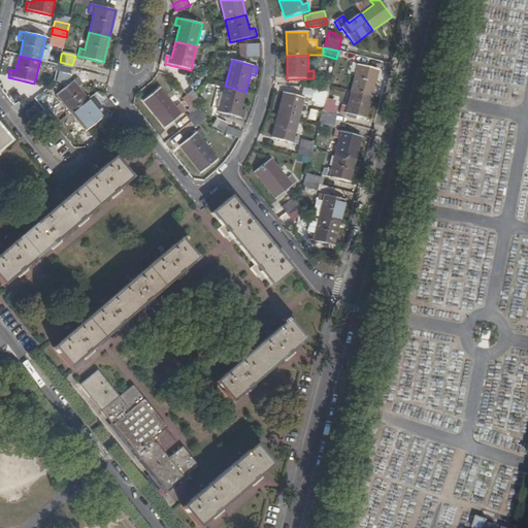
[(70,74),(72,65),(60,62),(59,65),(57,71),(70,74)]
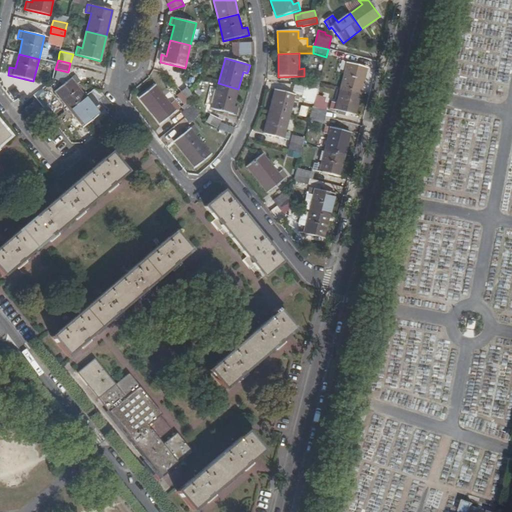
[(45,67),(55,69),(57,63),(47,61),(45,67)]
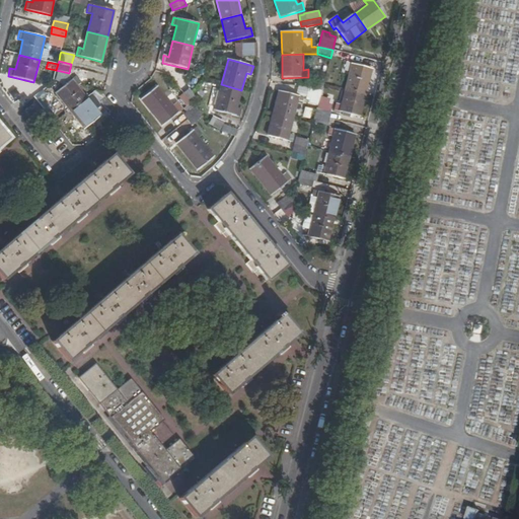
[(346,88),(366,93),(372,68),(347,62),(345,71),(350,72),(346,88)]
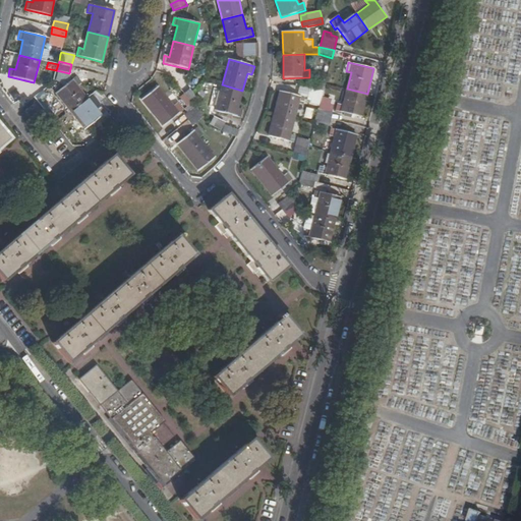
[(70,111),(87,98),(77,87),(80,82),(76,77),(56,93),(70,111)]
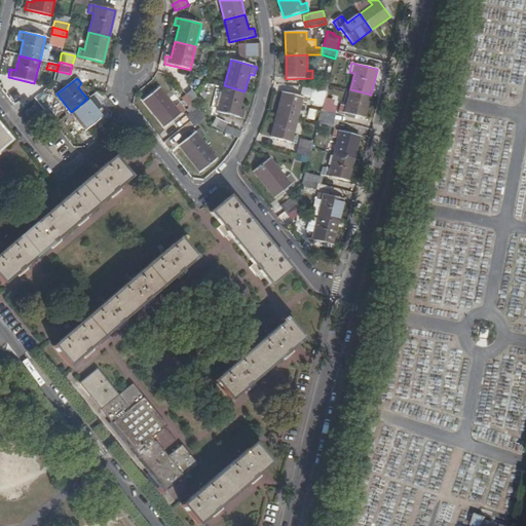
[(327,91),(328,84),(314,80),(312,87),(327,91)]
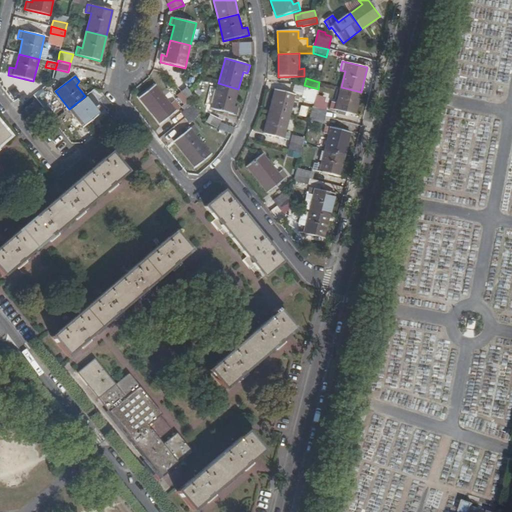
[(234,106),(238,89),(218,83),(212,110),(236,116),(239,108),(234,106)]
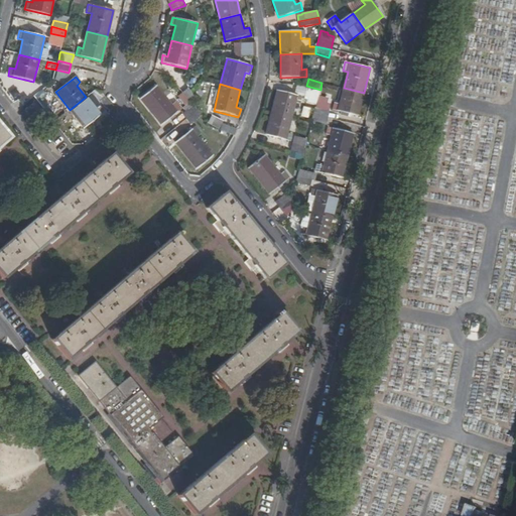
[(140,99),(161,125),(182,109),(176,102),(172,106),(156,86),(140,99)]
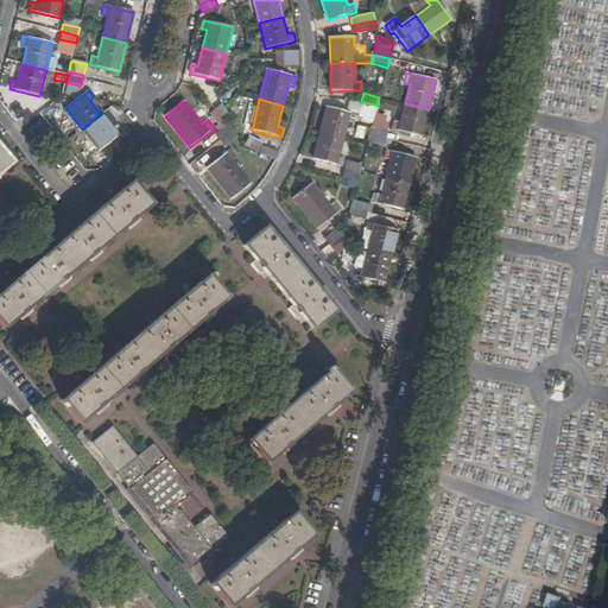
[(360,119),(373,122),(378,106),(361,101),(358,115),(361,116),(360,119)]
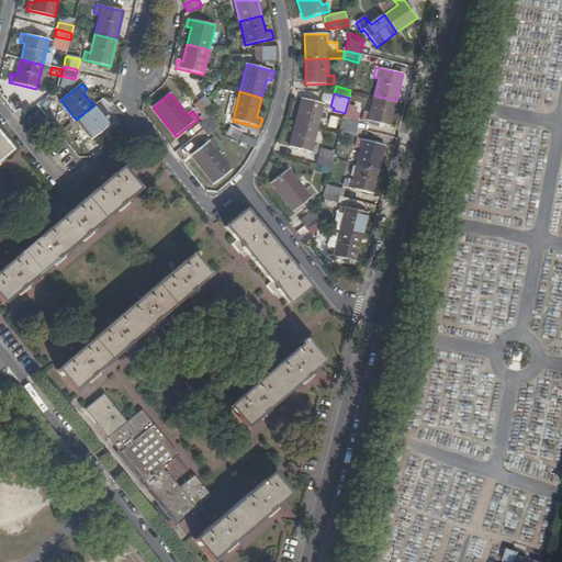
[(213,107),(208,100),(204,96),(199,100),(208,111),(213,107)]
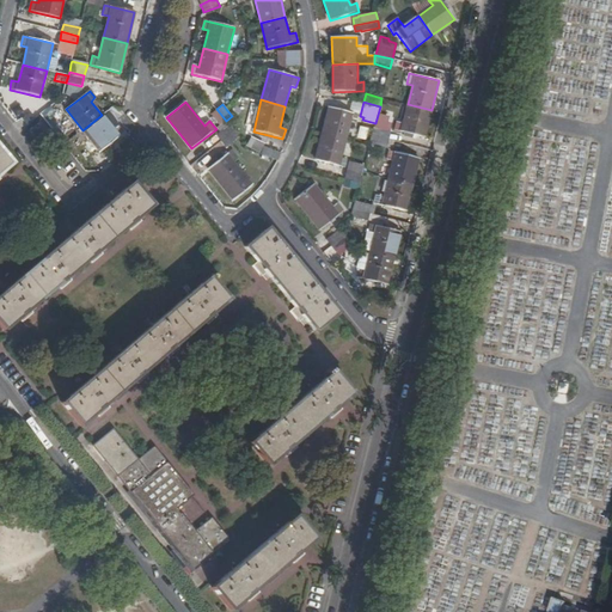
[(424,139),(432,110),(408,104),(403,123),(396,123),(395,130),(424,139)]
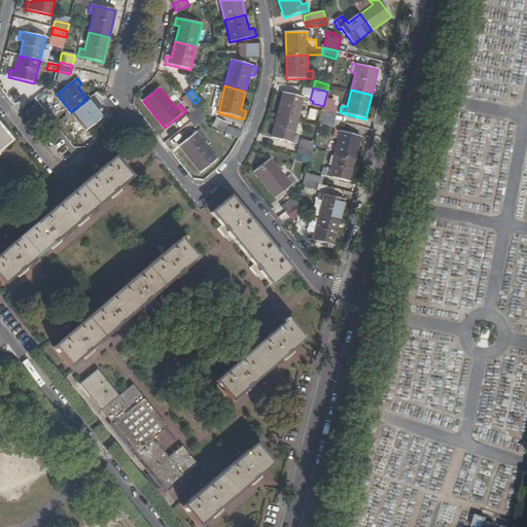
[(45,98),(42,92),(35,98),(39,103),(45,98)]
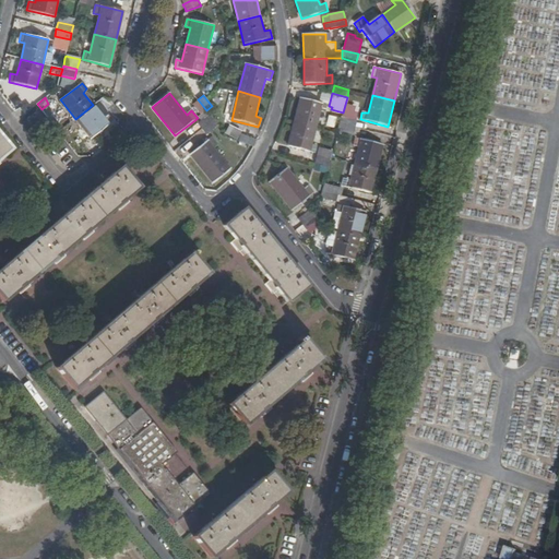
[(24,114),(37,104),(33,98),(20,107),(24,114)]
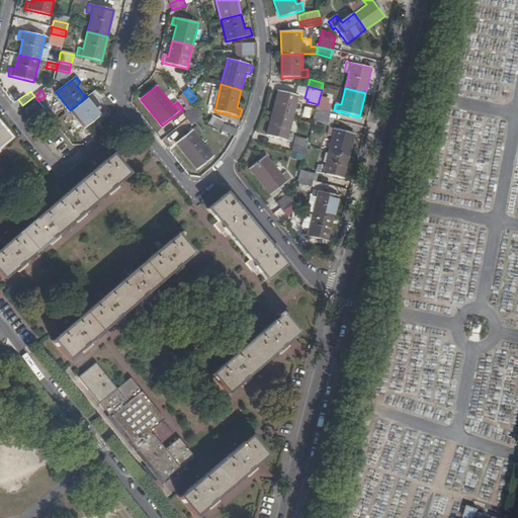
[(278,91),(272,113),(292,118),(296,103),(301,104),(304,97),(278,91)]
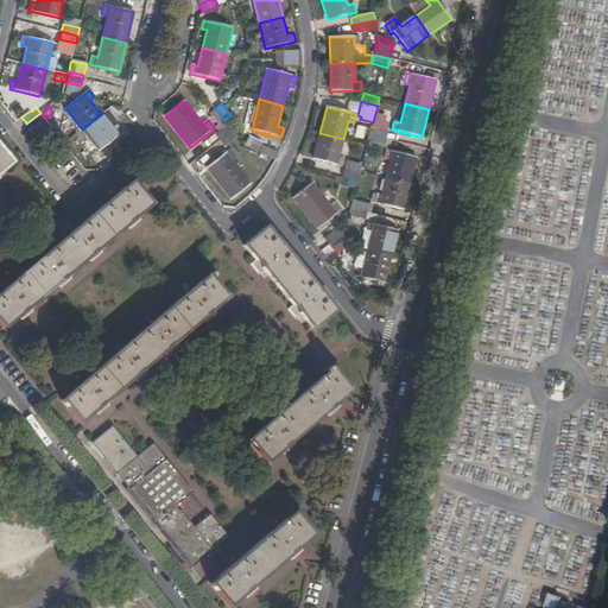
[(134,126),(125,113),(118,119),(128,132),(134,126)]
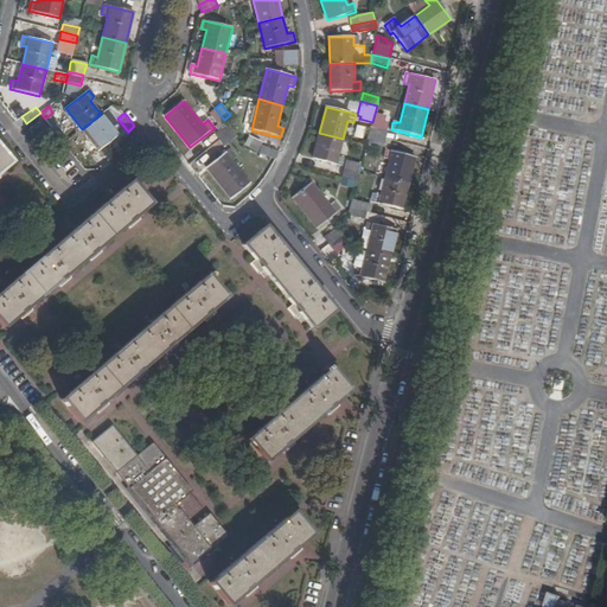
[(113,129),(101,114),(82,129),(98,149),(122,132),(117,125),(113,129)]
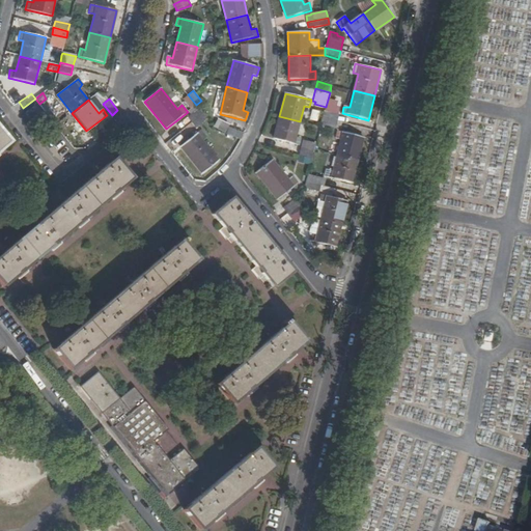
[(203,113),(196,105),(188,111),(191,114),(188,117),(192,122),(203,113)]
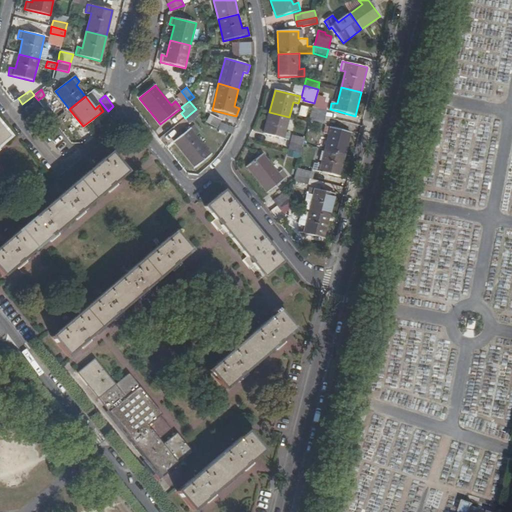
[(39,111),(32,103),(25,109),(31,117),(39,111)]
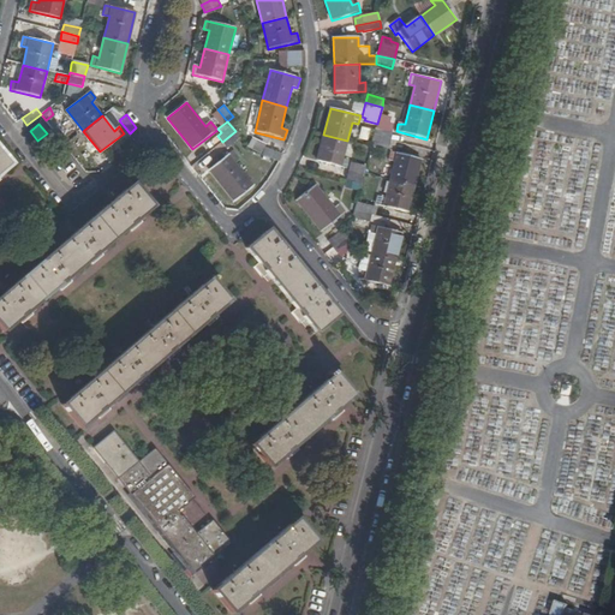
[(374,136),(390,141),(393,132),(389,132),(390,127),(377,124),(374,136)]
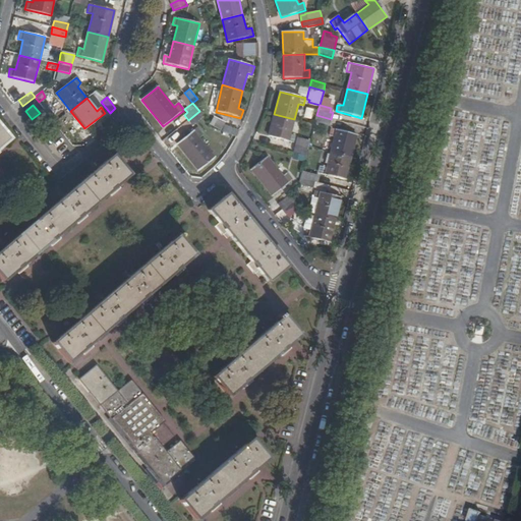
[(311,119),(313,110),(306,108),(303,117),(311,119)]
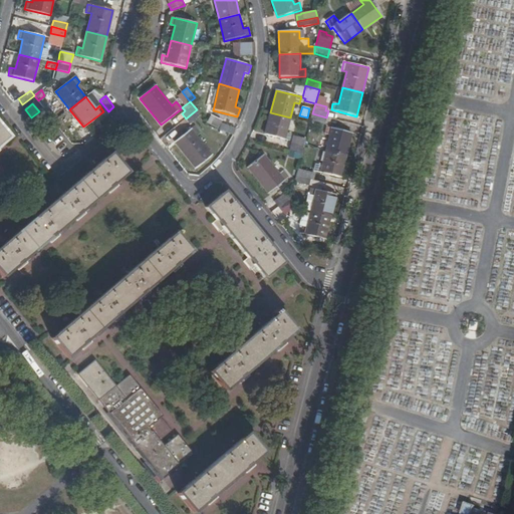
[(197,109),(186,118),(191,124),(202,115),(197,109)]
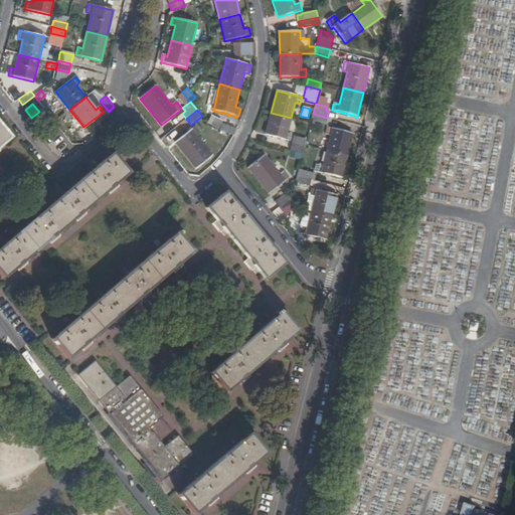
[(291,118),(271,113),(266,134),(290,142),(292,134),(287,133),(291,118)]
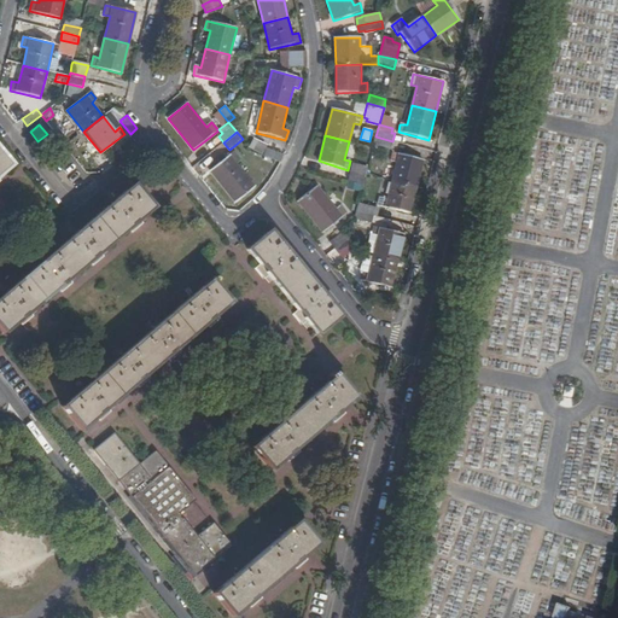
[(390,149),(392,141),(375,136),(374,145),(390,149)]
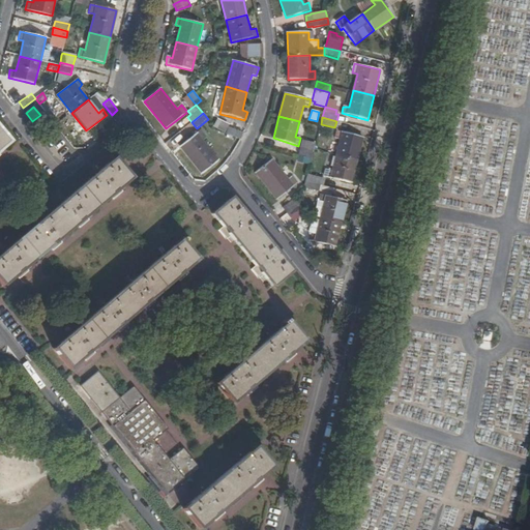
[(226,134),(229,127),(230,125),(217,119),(213,126),(225,134),(226,134)]
